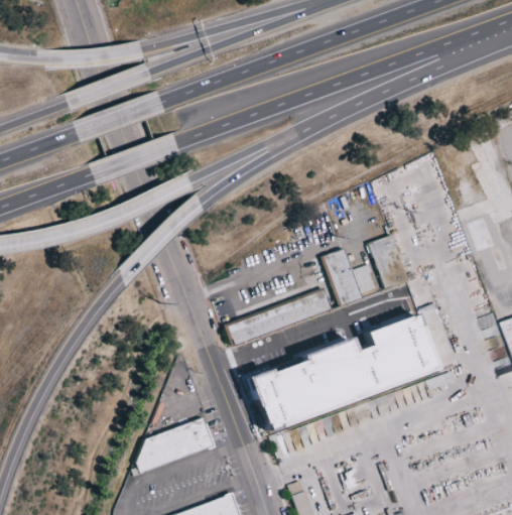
[(383,289),(407,281),(392,235),(368,243),(383,289)]
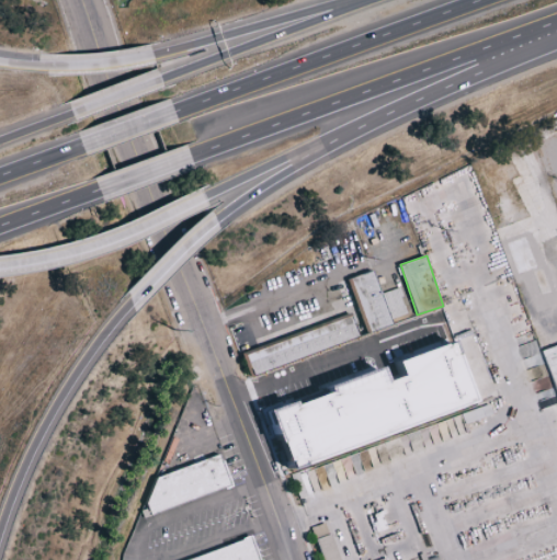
[(351,277),(367,333),(393,327),(376,271),(351,277)]
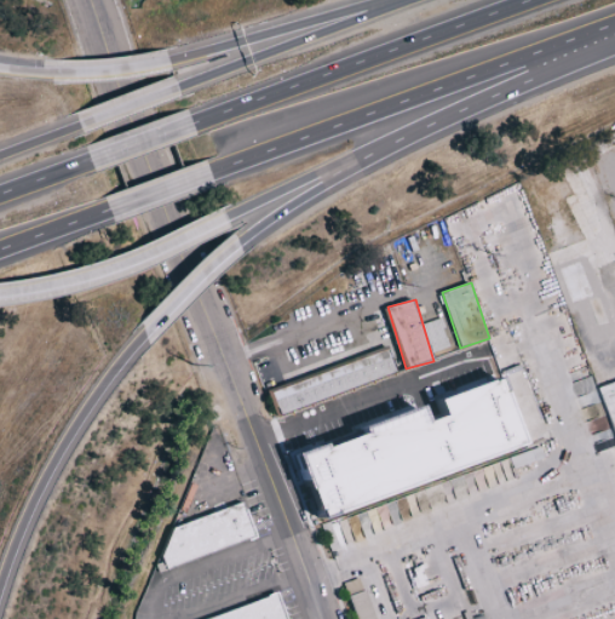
[(432,351),(450,348),(443,319),(425,324),(432,351)]
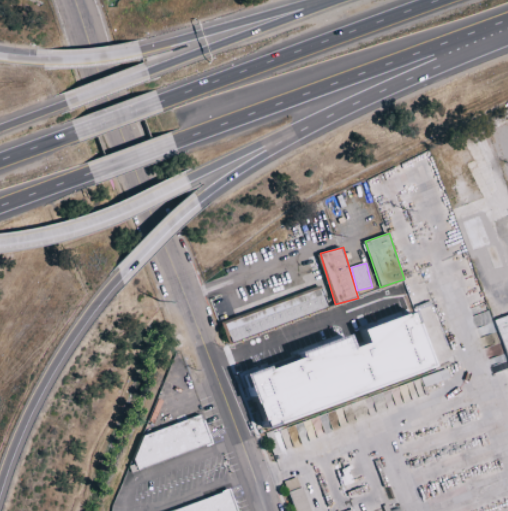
[(330,310),(324,290),(224,320),(230,341),(330,310)]
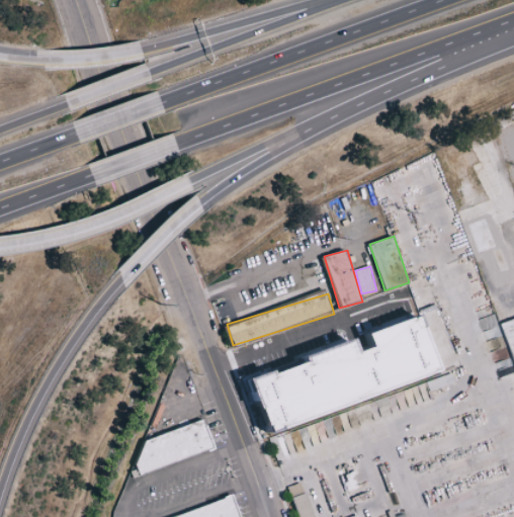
[(437,377),(419,316),(364,332),(369,347),(353,352),(350,341),(301,356),(303,363),(248,378),(264,433),(292,425),(291,420),(437,377)]
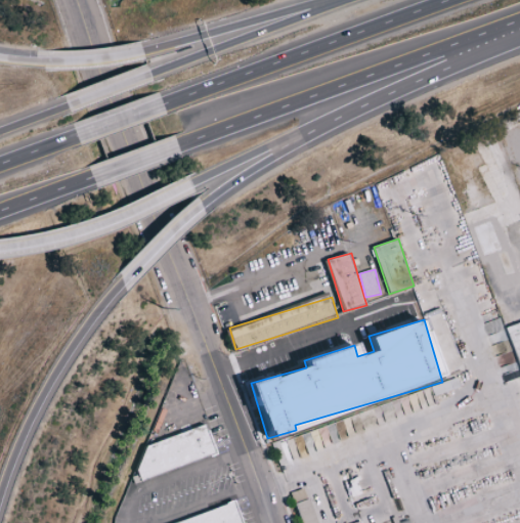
[(519,322),(508,327),(519,366),(519,322)]
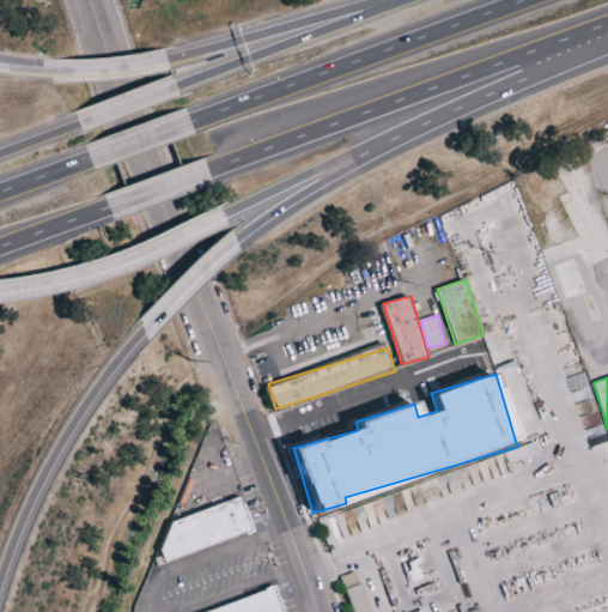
[(171,561),(254,532),(243,497),(159,525),(171,561)]
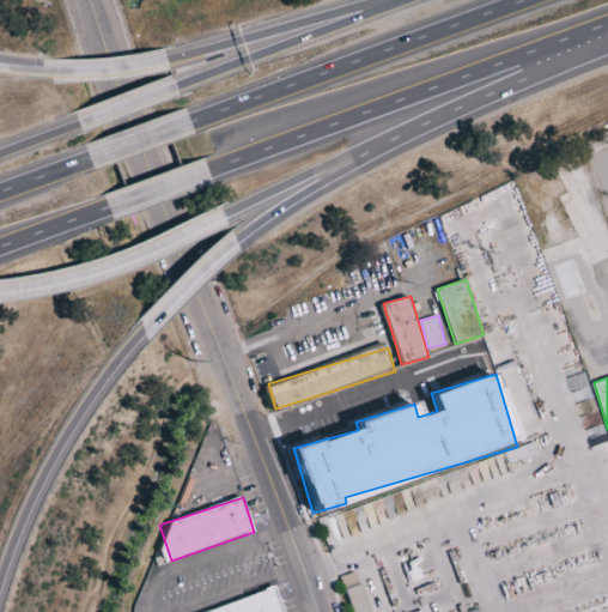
[(375,611),(365,583),(348,588),(356,611),(375,611)]
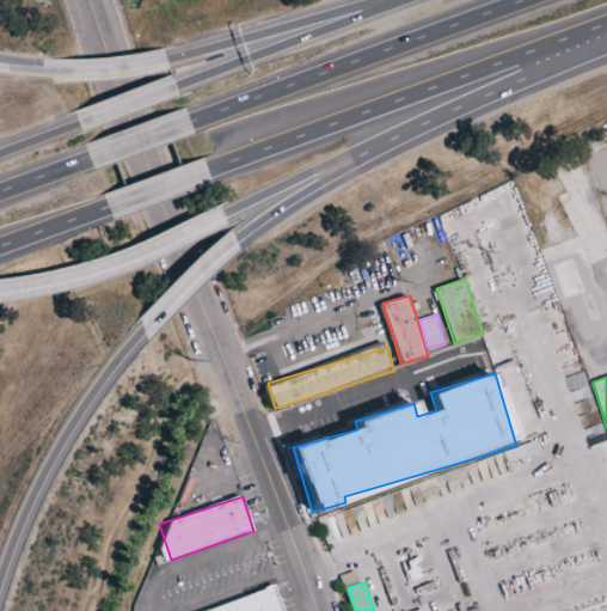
[(206,610),(283,610),(277,590),(206,610)]
